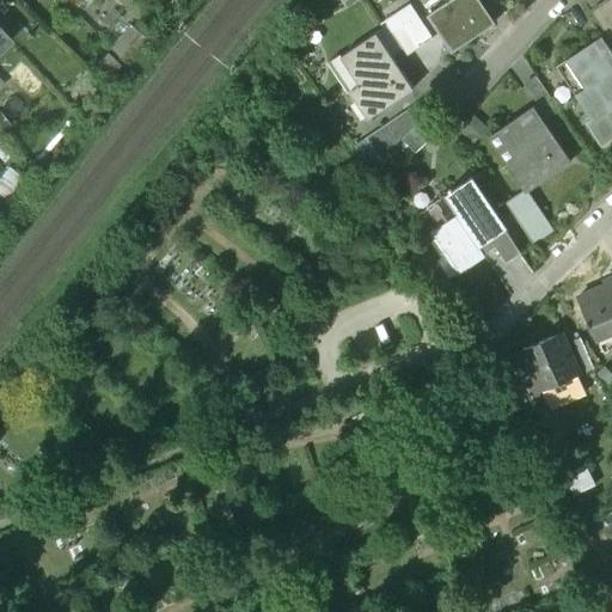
[(453,0),(429,17),(452,51),(494,23),(483,6),(478,0),(453,0)]
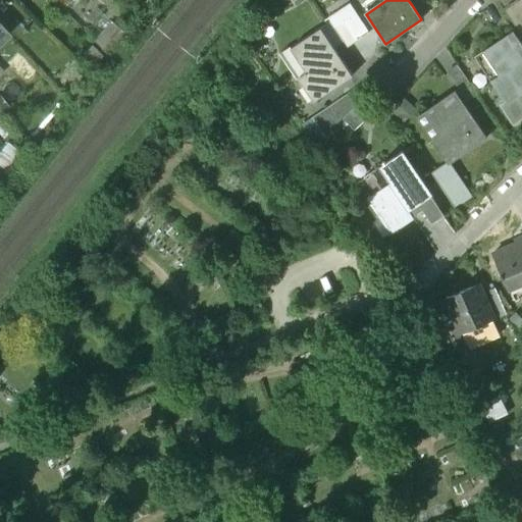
[(521,30),(521,15),(514,4),(504,10),(518,33),(521,30)]
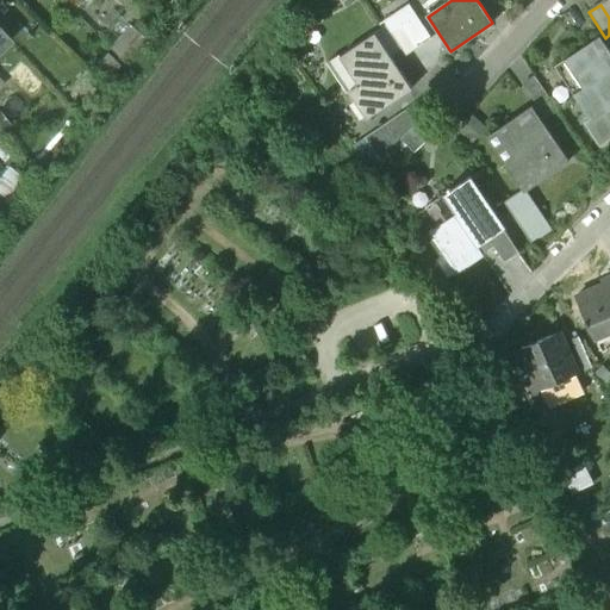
[(417,48),(403,26),(391,35),(405,56),(417,48)]
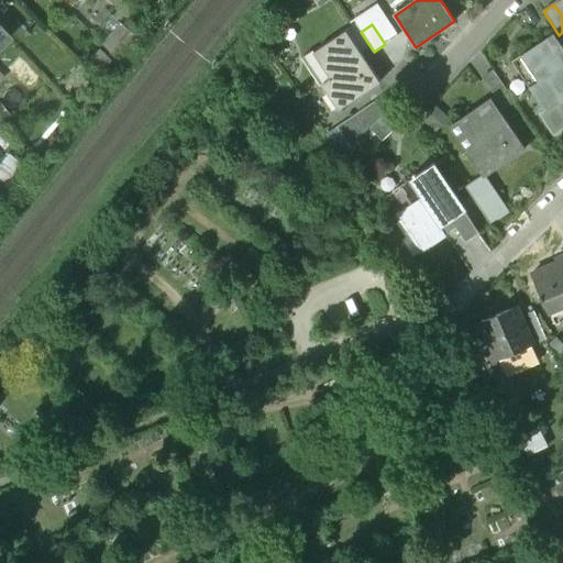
[(133,36),(128,32),(120,42),(124,46),(133,36)]
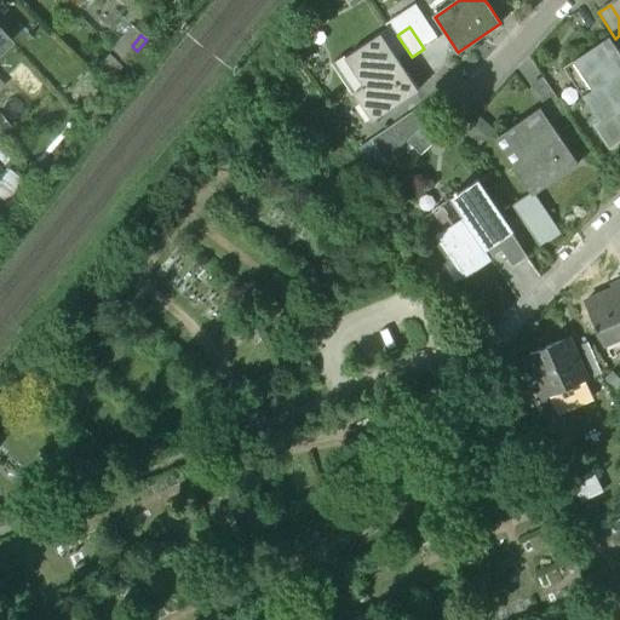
[(417,91),(380,35),(345,58),(363,86),(354,93),(372,121),(417,91)]
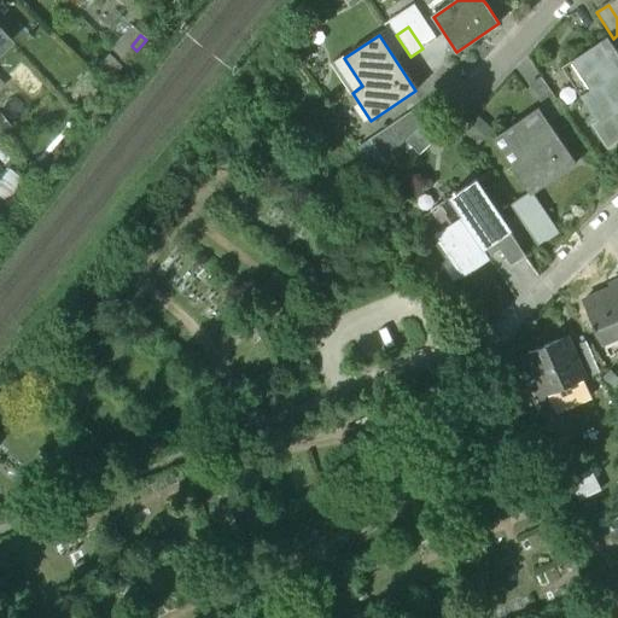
[(617,53),(607,38),(572,60),(590,89),(581,95),(599,123),(617,110),(617,53)]
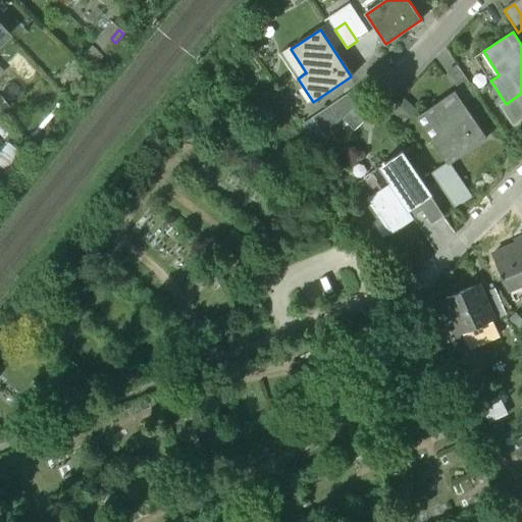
[(457,66),(448,72),(462,95),(472,88),(457,66)]
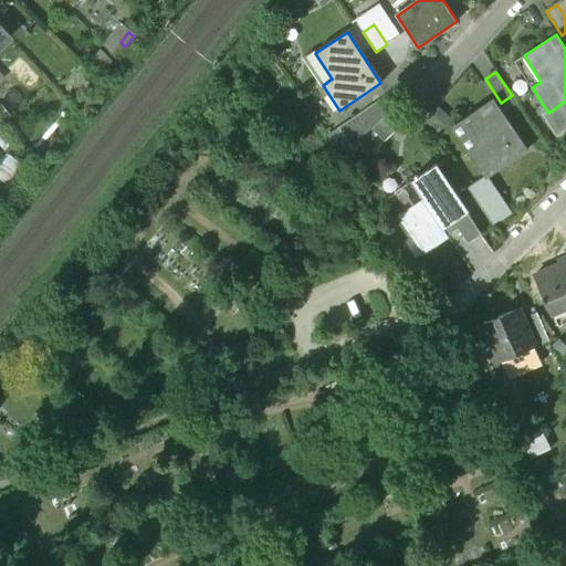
[(386,97),(364,112),(374,126),(392,108),(386,97)]
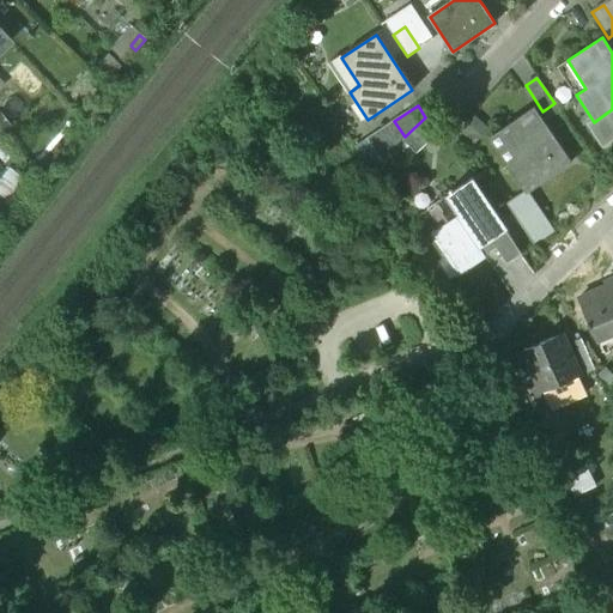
[(534,108),(499,132),(519,159),(508,165),(526,193),(571,163),(534,108)]
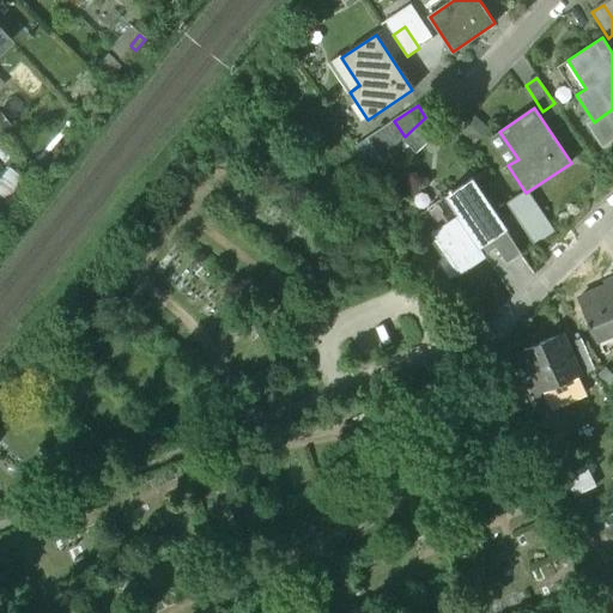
[(394,121),(366,139),(381,161),(405,137),(394,121)]
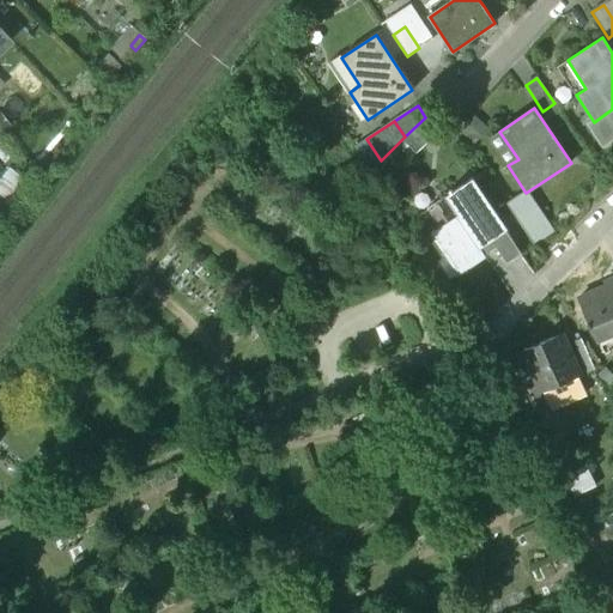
[(0,133),(0,161),(13,150),(0,133)]
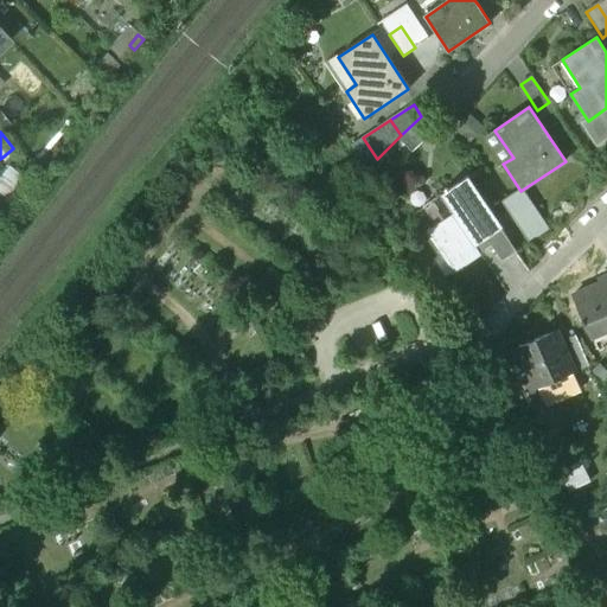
[(503,229),(467,177),(422,208),(436,231),(430,236),(455,272),(481,254),(475,247),(487,238),(502,229),(503,229)]
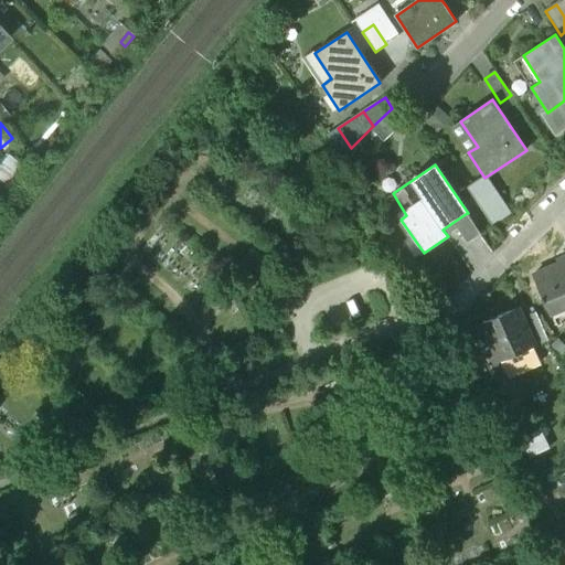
[(472,193),(494,225),(510,214),(489,182),(472,193)]
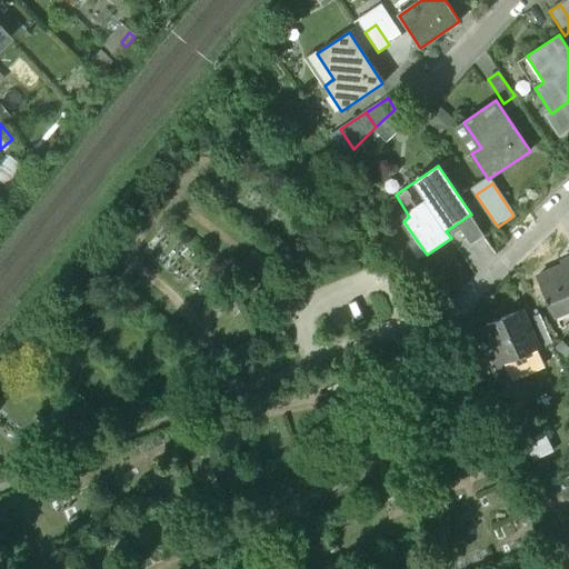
[(485,236),(470,215),(457,223),(471,245),(485,236)]
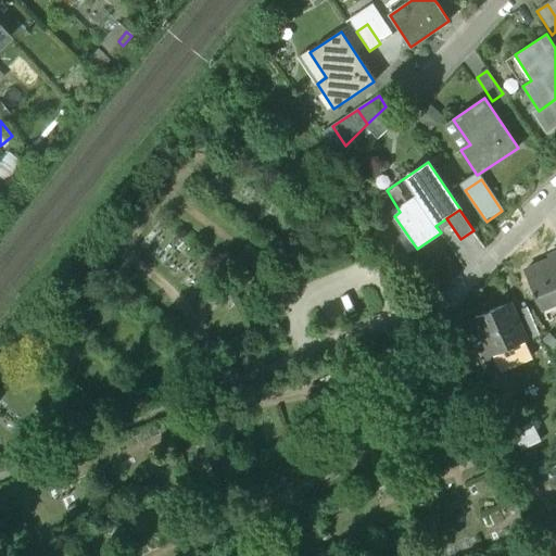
[(555,256),(525,270),(540,306),(555,300),(555,302),(555,256)]
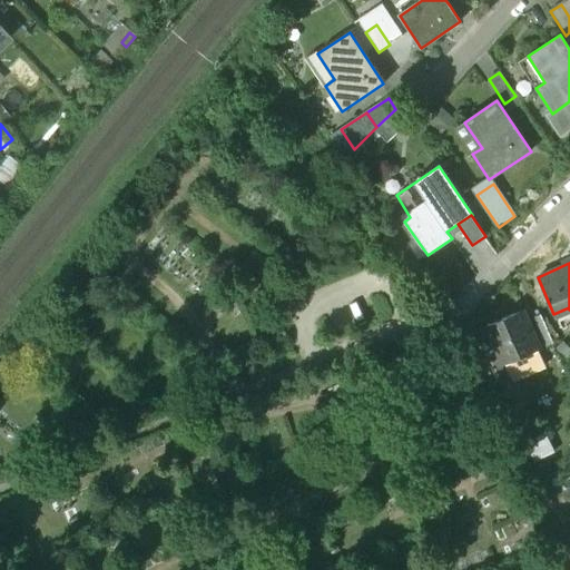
[(522,311),(487,326),(502,360),(504,364),(539,350),(522,311)]
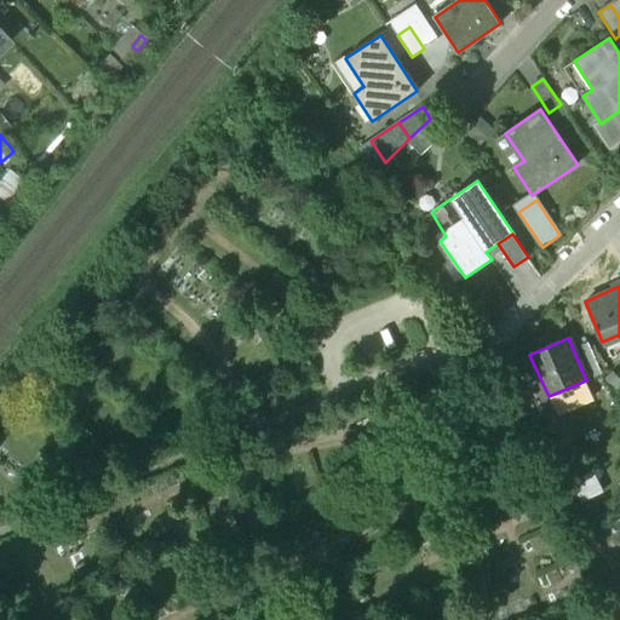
[(586,380),(549,396),(557,417),(595,401),(586,380)]
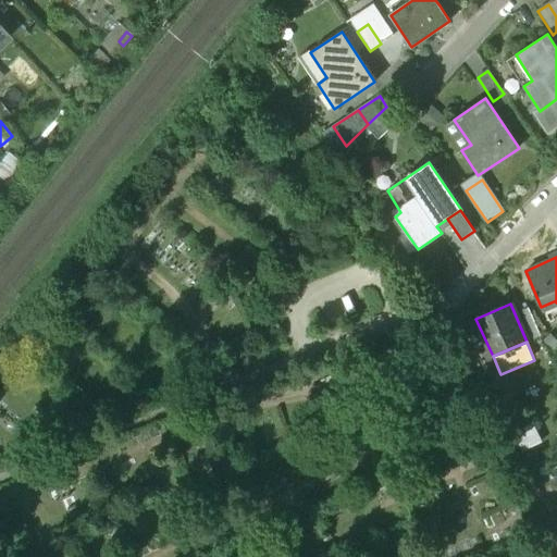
[(491,351),(478,357),(489,380),(500,374),(493,356),(491,351)]
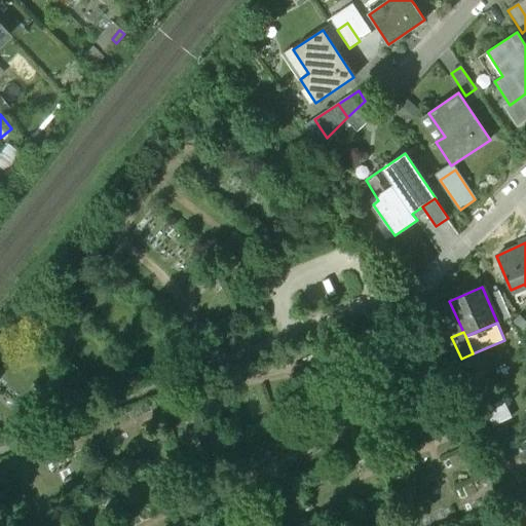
[(503,398),(485,404),(494,425),(512,418),(503,398)]
